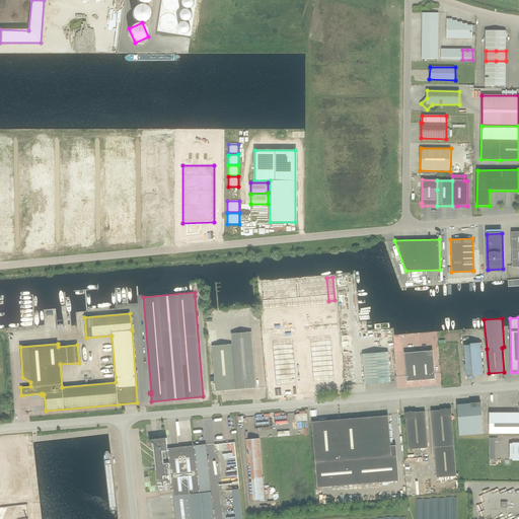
[(257,387),(252,330),(232,332),(233,343),(213,345),(217,390),(257,387)]
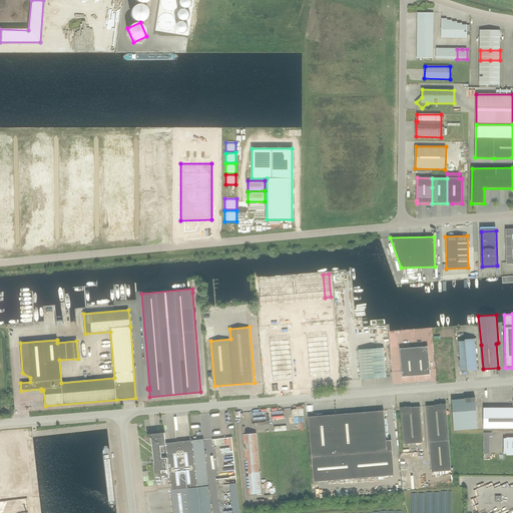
[(328,336),(307,338),(311,378),(331,376),(328,336)]
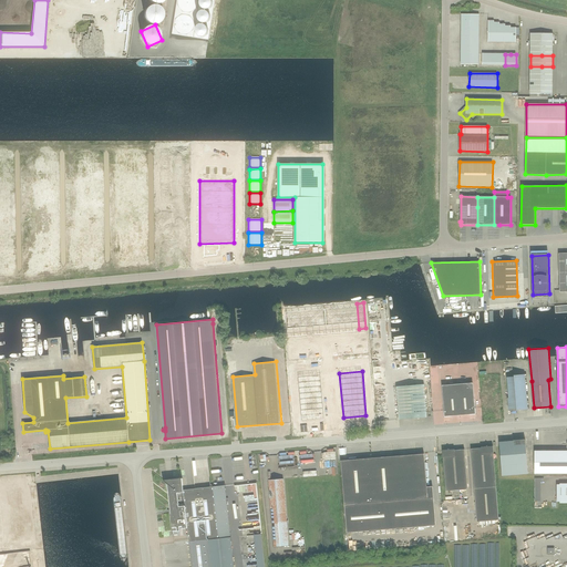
[(320,374),(298,377),(302,421),(325,419),(320,374)]
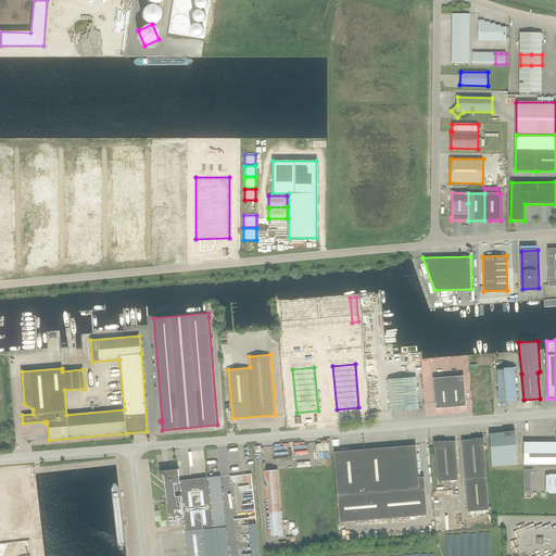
[(505,370),(498,370),(500,391),(498,391),(500,401),(507,400),(508,402),(516,401),(514,368),(505,368),(505,370)]
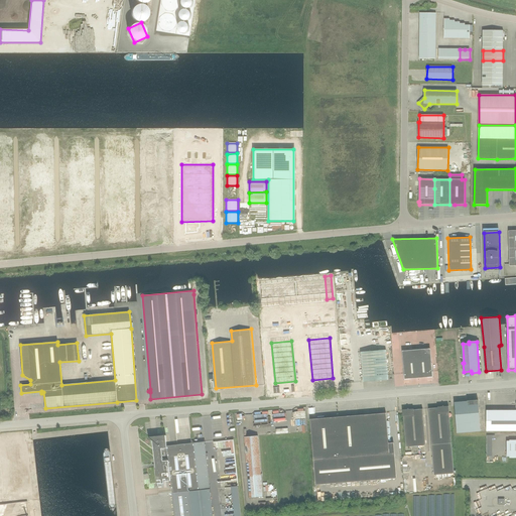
[(427,357),(427,349),(406,351),(407,359),(403,363),(404,374),(404,379),(410,379),(427,377),(433,377),(432,372),(431,360),(427,357)]
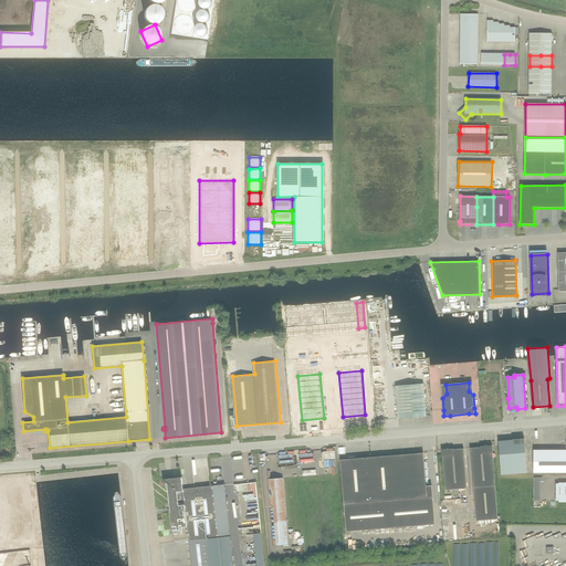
[(426,417),(423,384),(396,386),(398,419),(426,417)]
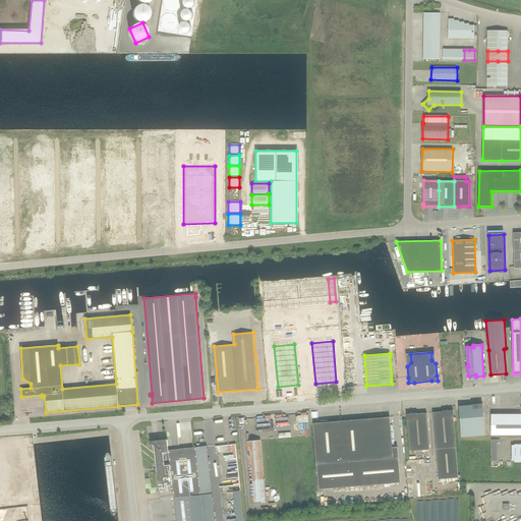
[(472,405),(472,406),(469,406),(459,407),(461,437),(485,435),(482,404),(481,405),(473,405),(472,405)]
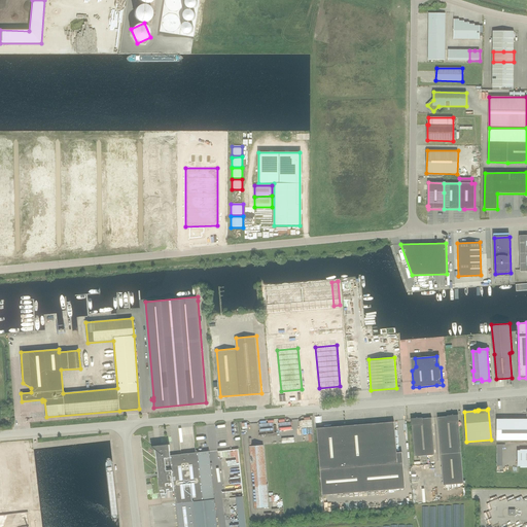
[(526,440),(526,411),(521,412),(526,412),(526,417),(526,419),(497,419),(497,441),(526,440)]
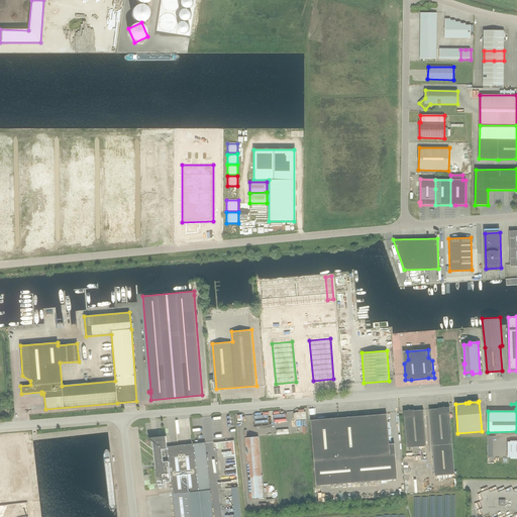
[(450,414),(449,407),(445,407),(444,406),(443,407),(438,408),(438,409),(429,409),(432,445),(435,476),(454,475),(450,414)]
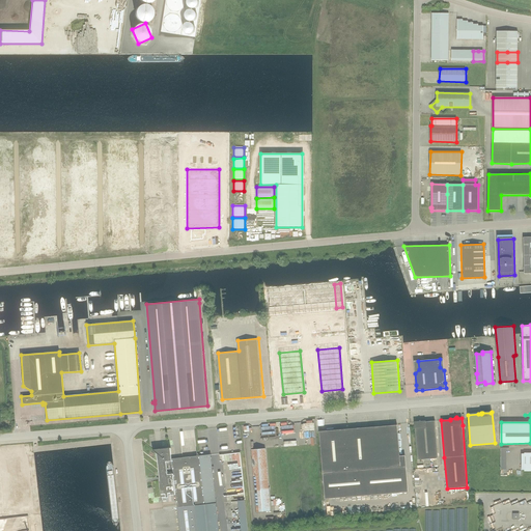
[(438,458),(435,421),(425,422),(425,421),(421,421),(420,420),(419,421),(414,422),(415,428),(418,459),(438,458)]
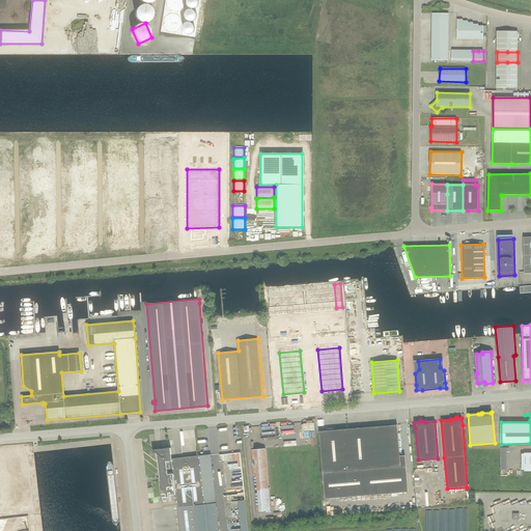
[(400,467),(397,425),(319,431),(323,473),(325,499),(409,492),(407,467),(400,467)]
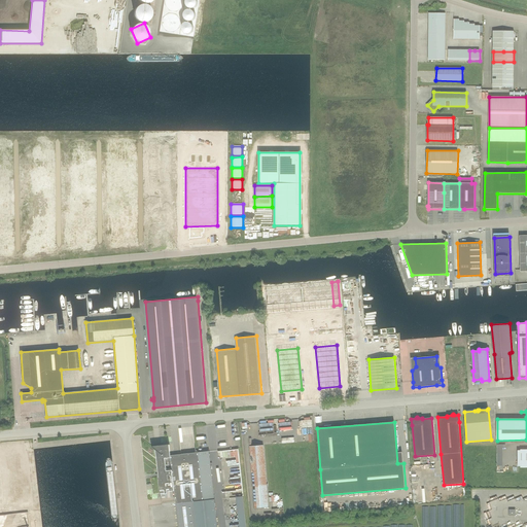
[(217,526),(209,451),(171,455),(170,445),(161,446),(162,446),(162,449),(156,450),(151,447),(155,450),(159,473),(157,473),(156,473),(156,475),(157,478),(159,478),(161,496),(161,494),(165,493),(165,494),(168,493),(167,490),(170,490),(170,491),(174,491),(178,526),(217,526)]
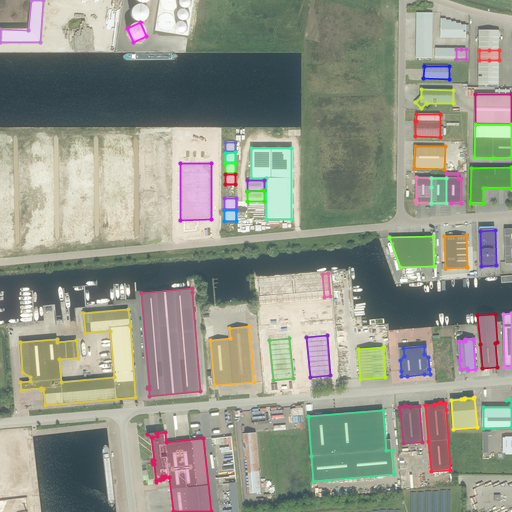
[(250,493),(261,493),(256,432),(243,434),(244,451),(247,451),(250,493)]
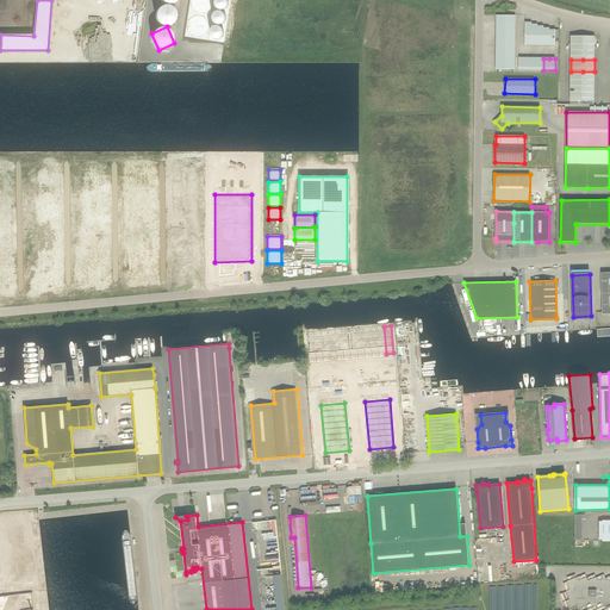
[(609,521),(599,521),(599,540),(609,540),(609,521)]
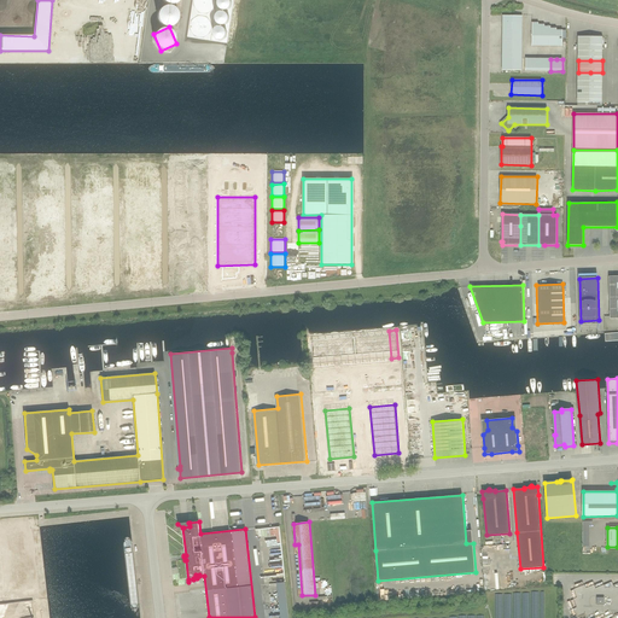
[(289,617),(285,582),(277,583),(280,617),(289,617)]
